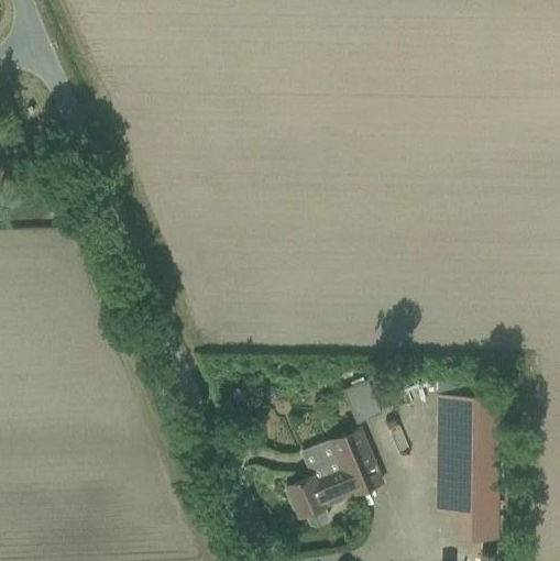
[(343,391),(358,424),(382,415),(369,382),(343,391)]
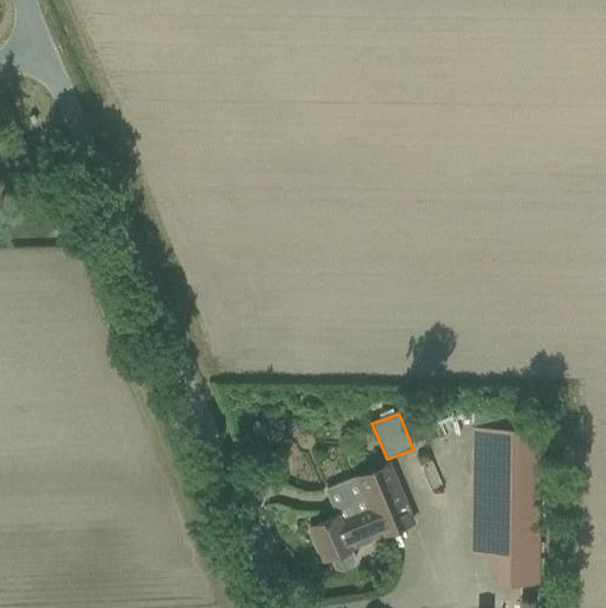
[(476,428),(474,428),(472,558),(495,558),(495,585),(539,585),(541,428),(505,427),(505,416),(476,415),(476,428)]
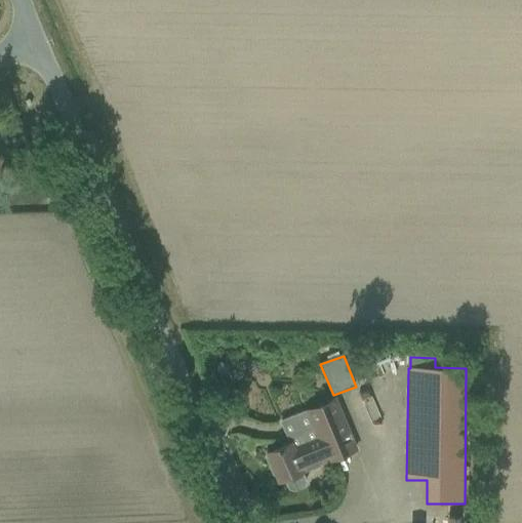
[(222,362),(218,367),(222,373),(228,373),(231,367),(228,362),(222,362)]
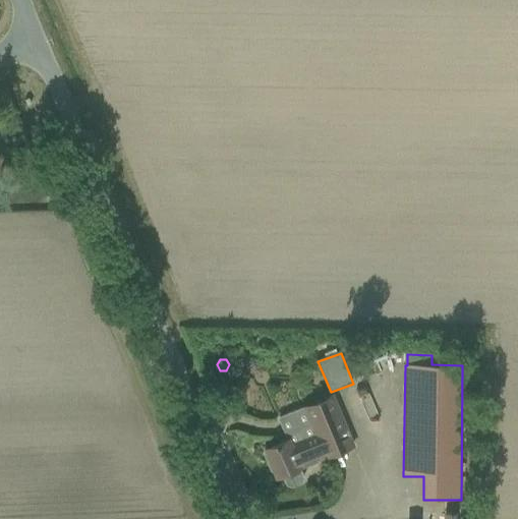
[(298,367),(294,381),(306,385),(310,370),(298,367)]
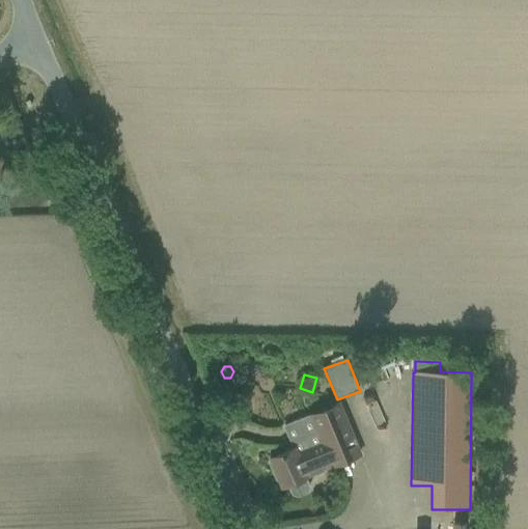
[(334,467),(334,468),(362,455),(340,404),(312,416),(324,445),(325,445),(334,467)]
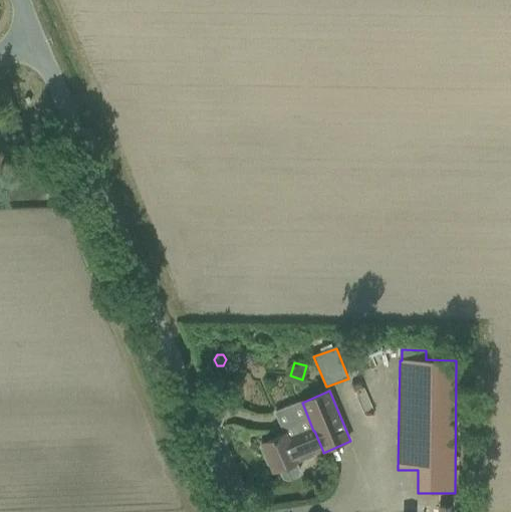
[(291,481),(301,477),(303,472),(299,462),(323,452),(314,431),(313,431),(302,403),(302,404),(277,414),(286,435),(264,444),(265,447),(262,450),(265,457),(269,457),(275,472),(281,470),(286,479),(291,481)]
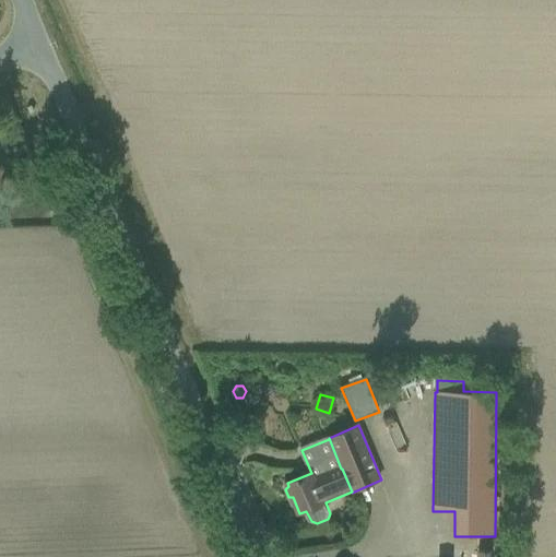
All buildings are outlined.
